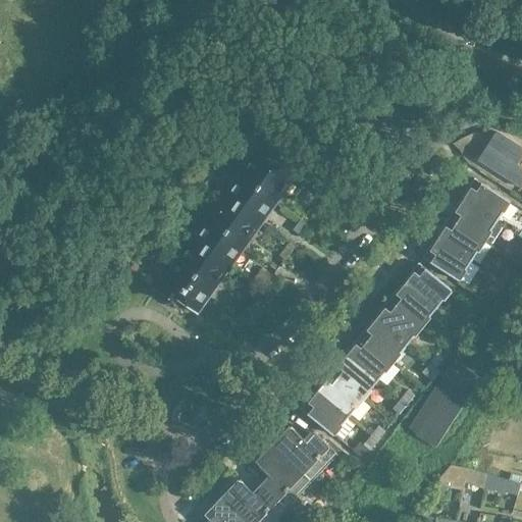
[(474,162),(521,193),(521,191),(521,140),(508,131),(503,138),(496,134),(489,143),(487,142),(474,162)]
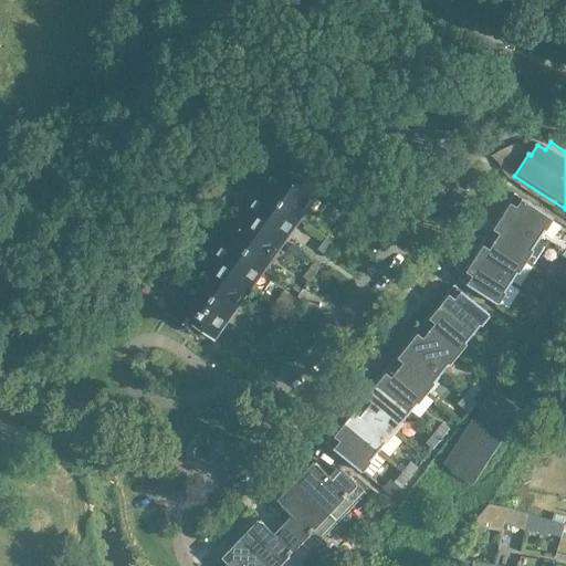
[(279,164),(261,189),(282,203),(300,179),(279,164)]
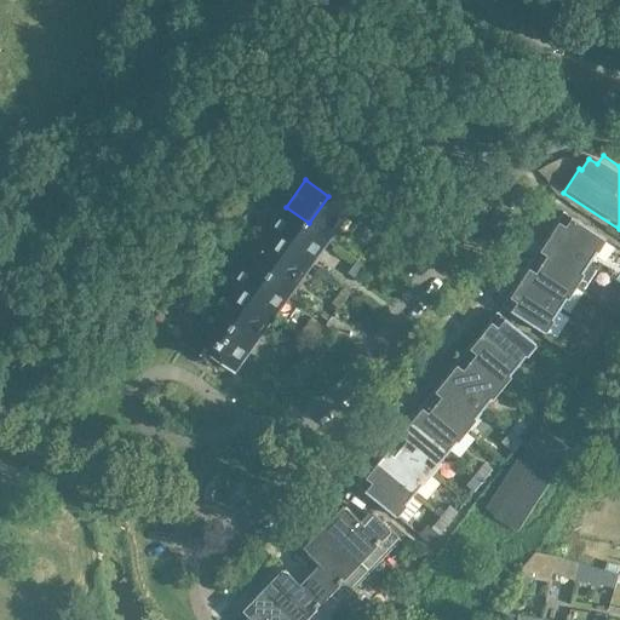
[(328,196),(309,223),(332,240),(346,219),(351,212),(342,206),(328,196)]
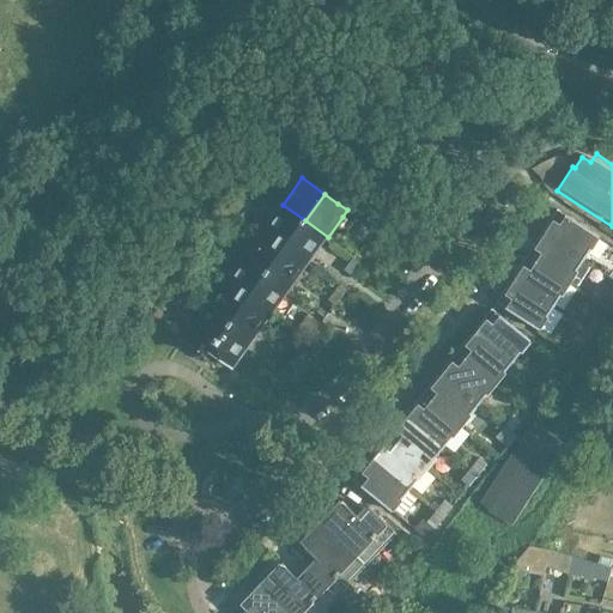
[(283,205),(263,231),(286,247),(305,220),(283,205)]
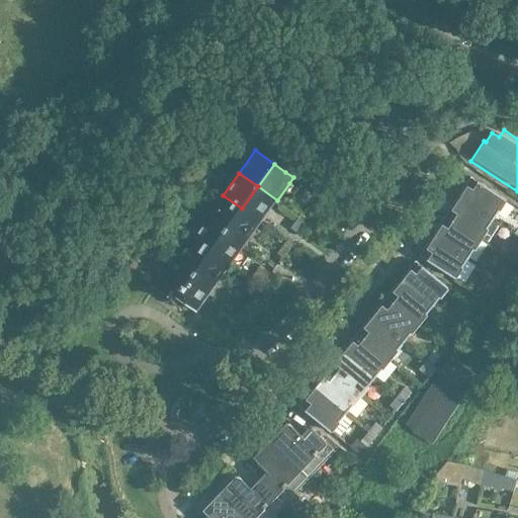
[(466,195),(463,200),(494,223),(508,201),(472,178),(472,180),(468,187),(466,195)]
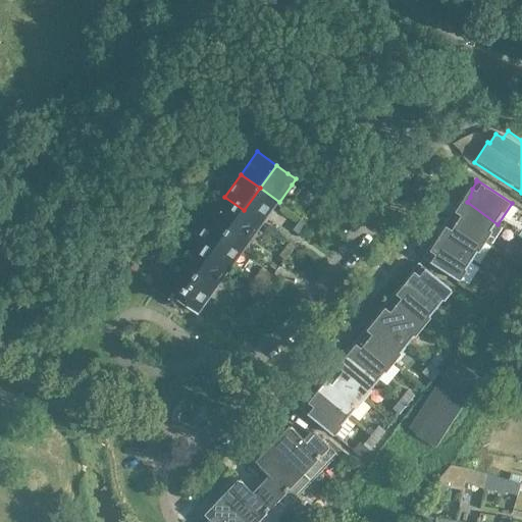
[(260,188),(244,210),(263,223),(279,202),(260,188)]
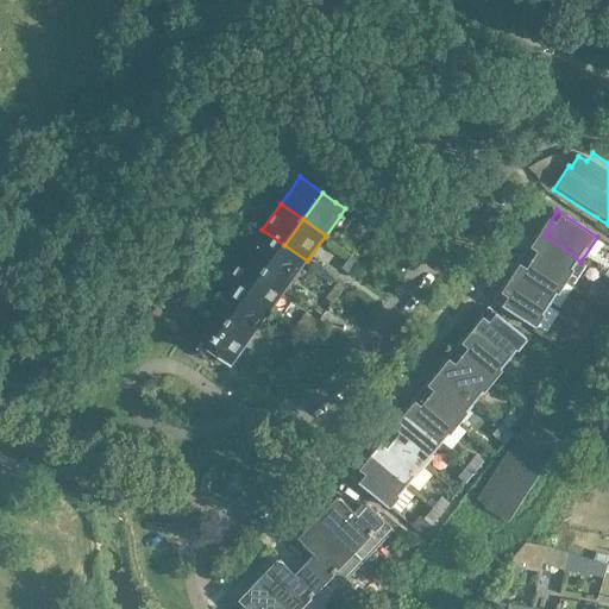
[(262,230),(244,255),(267,271),(284,245),(262,230)]
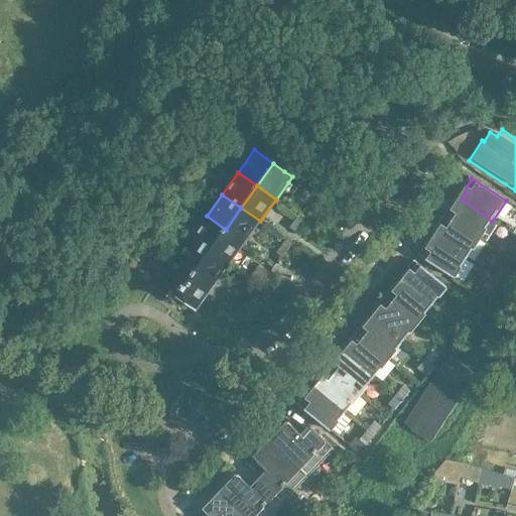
[(452,211),(445,217),(480,241),(486,245),(498,226),(492,222),(462,200),(458,205),(452,211)]
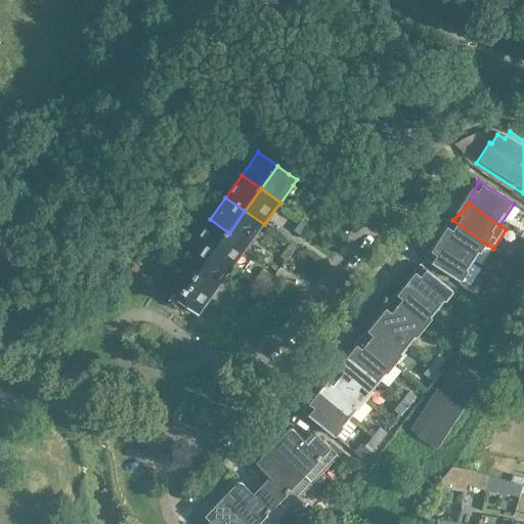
[(245,211),(229,233),(249,247),(264,224),(245,211)]
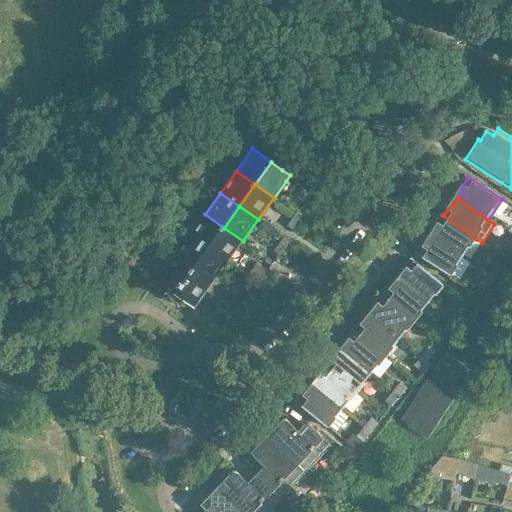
[(205,214),(189,236),(208,249),(224,228),(205,214)]
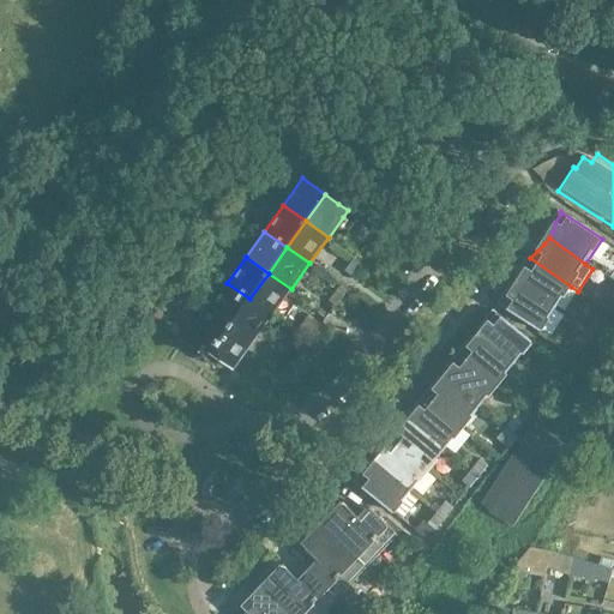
[(523,277),(518,283),(555,309),(571,287),(530,258),(530,259),(525,268),(523,277)]
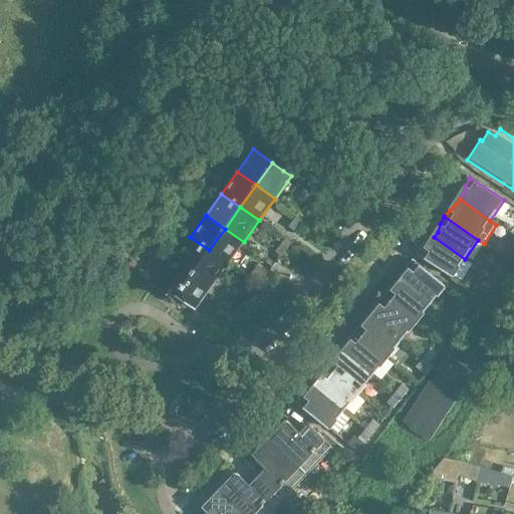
[(225,229),(209,250),(228,264),(244,242),(225,229)]
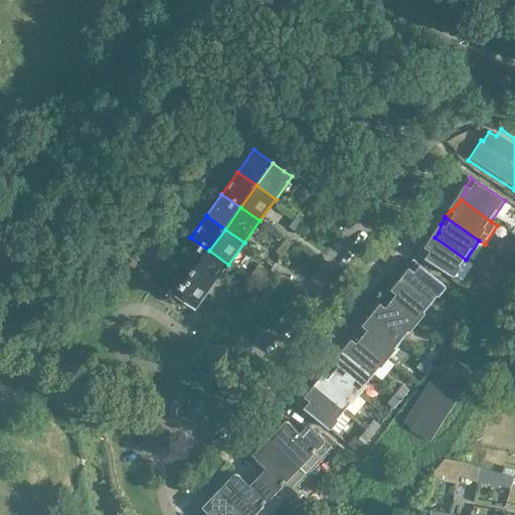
[(190,237),(174,260),(193,273),(209,250),(190,237)]
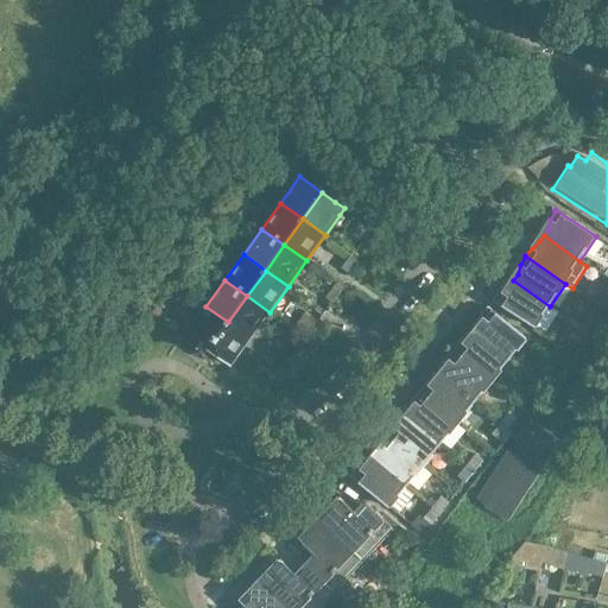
[(550,306),(513,280),(510,286),(502,293),(496,301),(495,301),(495,302),(534,330),(550,306)]
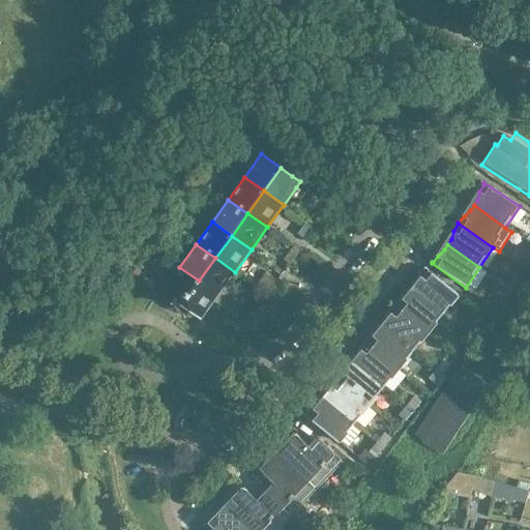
[(215,258),(199,281),(218,295),(235,272),(215,258)]
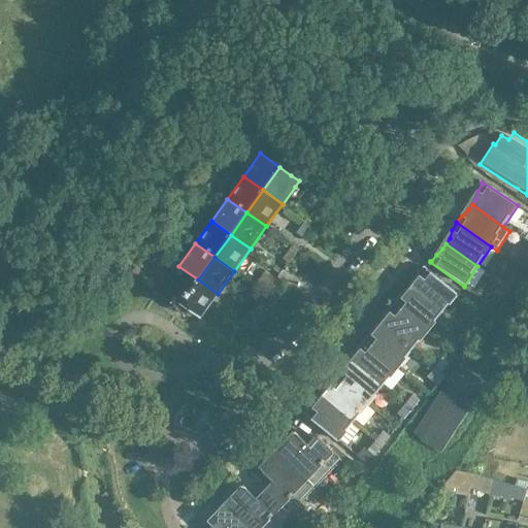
[(169,305),(179,305),(198,279),(178,266),(160,291),(167,296),(169,305)]
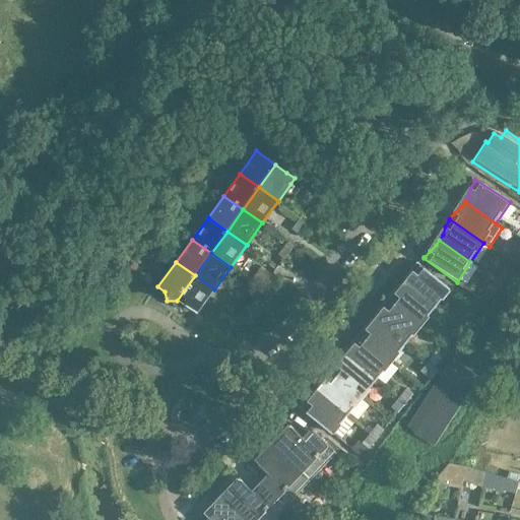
[(410,279),(406,284),(436,308),(451,289),(418,263),(418,265),(413,271),(410,279)]
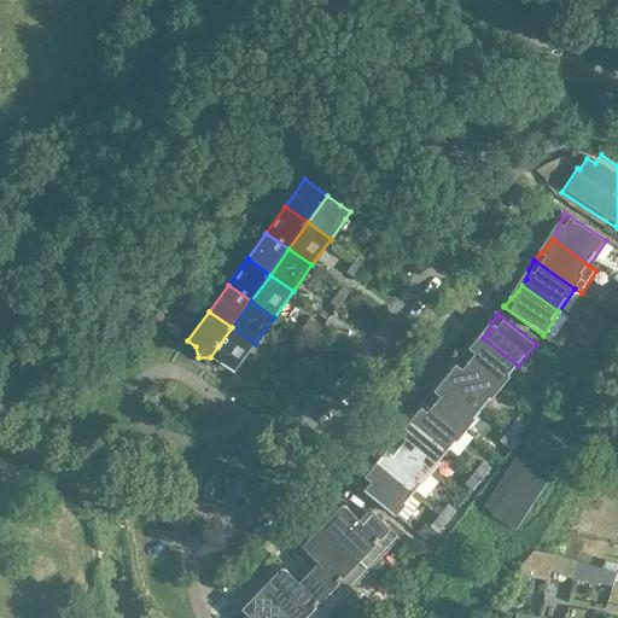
[(232,327),(210,357),(208,361),(216,367),(221,360),(237,371),(255,344),(232,327)]
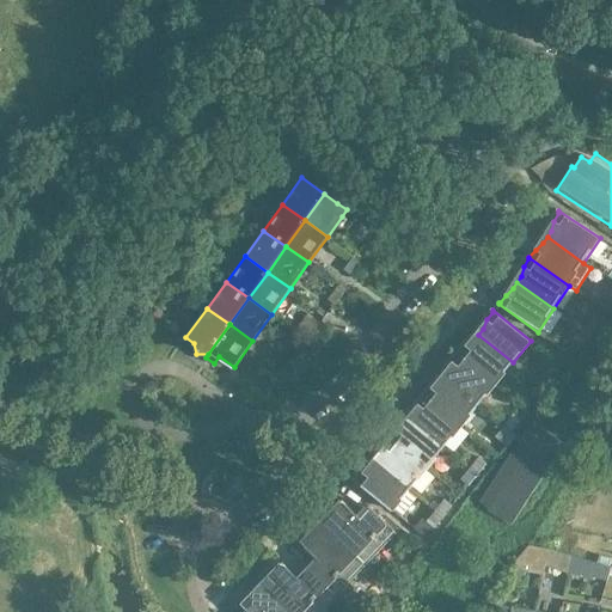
[(589,340),(581,334),(567,352),(575,357),(589,340)]
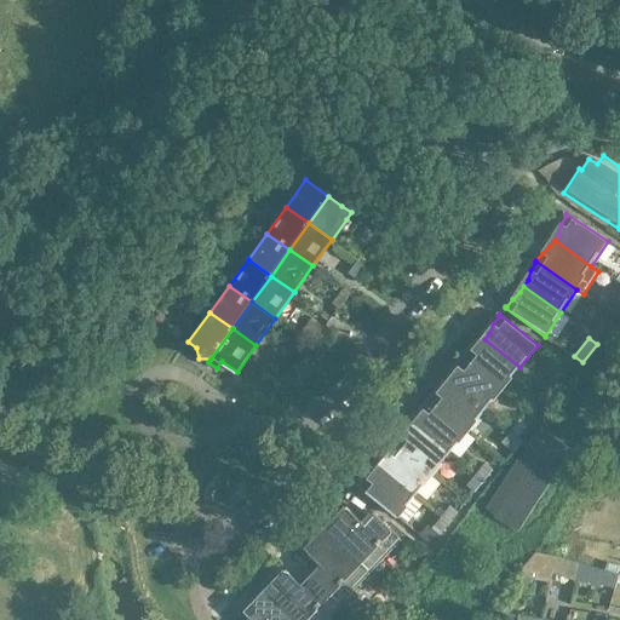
[(464,357),(501,390),(520,367),(484,339),(480,345),(471,350),(465,357),(464,357)]
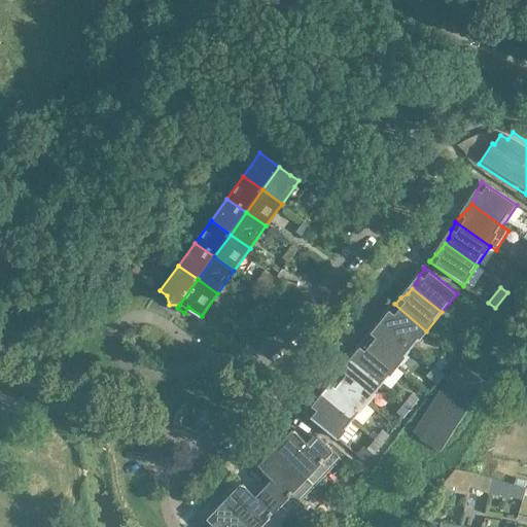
[(386,319),(382,324),(412,349),(426,331),(394,304),(393,305),(394,305),(389,312),(386,319)]
